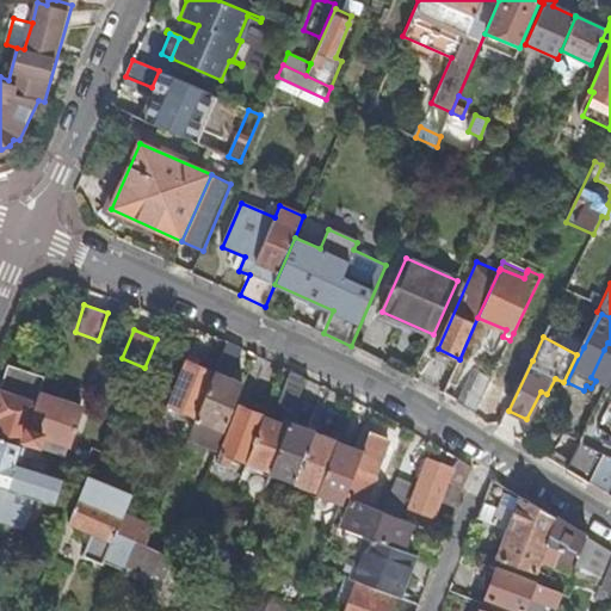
[(215,372),(233,380),(244,349),(238,346),(227,341),(215,372)]
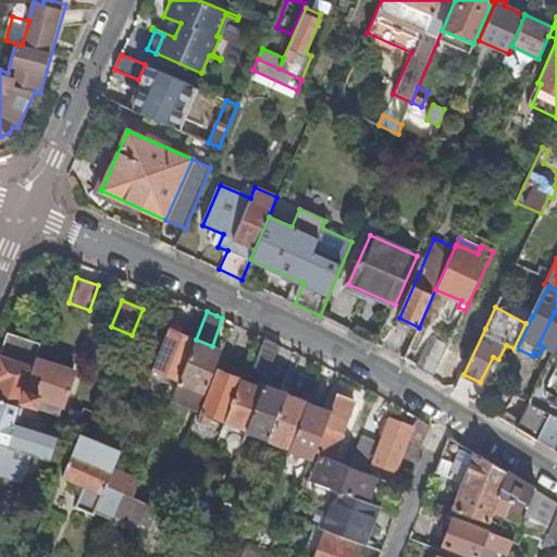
[(435,374),(458,385),(463,374),(485,329),(475,323),(468,337),(456,331),(449,345),(435,374)]
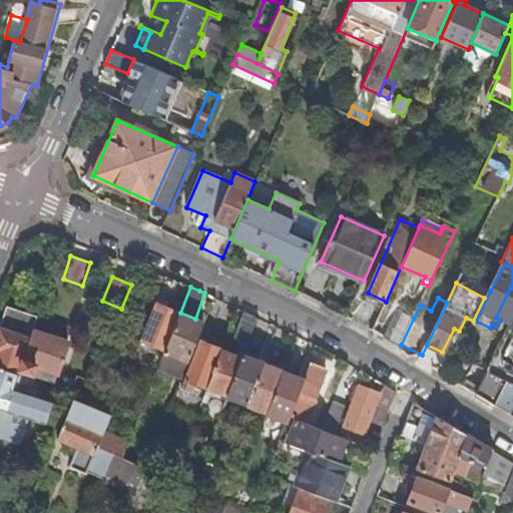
[(180,313),(156,303),(141,340),(165,350),(180,313)]
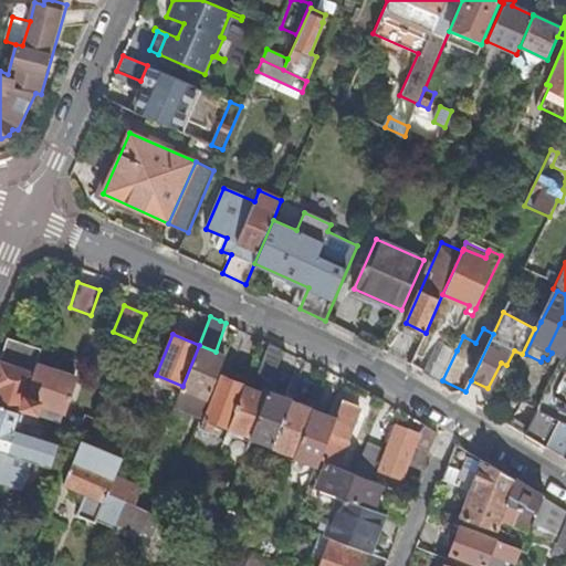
[(39,412),(42,404),(64,411),(76,377),(37,365),(41,348),(8,337),(0,360),(0,406),(20,413),(22,407),(39,412)]
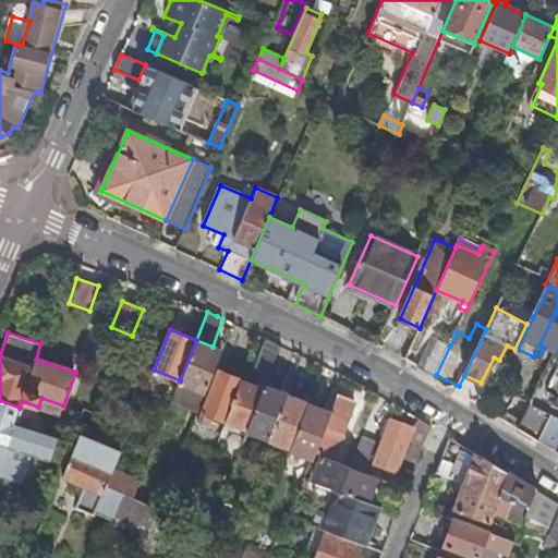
[(423,371),(435,377),(436,375),(450,346),(432,337),(419,367),(423,371)]
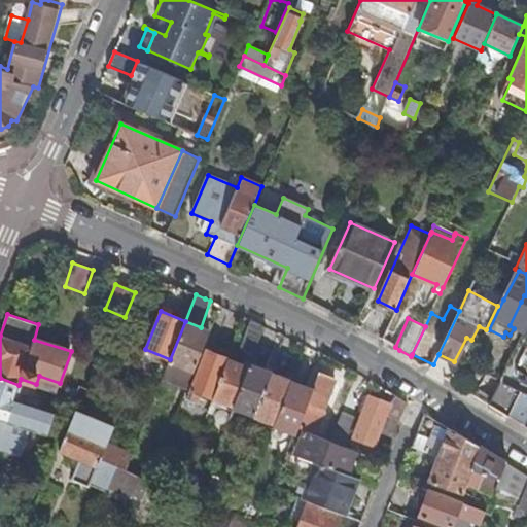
[(240,348),(253,353),(264,324),(258,322),(251,319),(240,348)]
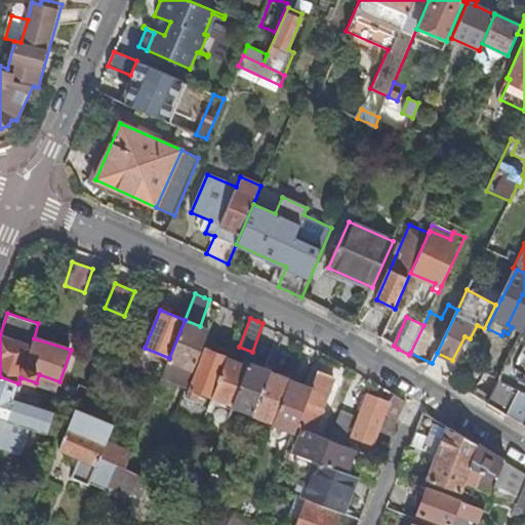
[(169,358),(165,369),(182,376),(186,365),(194,368),(209,329),(200,326),(185,320),(169,358)]
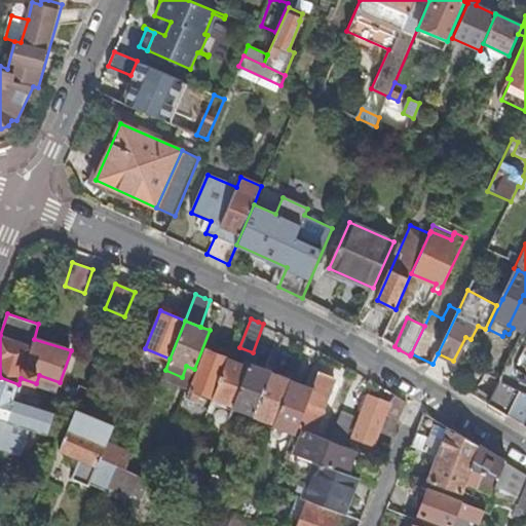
[(227,359),(230,350),(214,344),(211,352),(204,350),(185,399),(195,403),(199,392),(213,398),(214,397),(227,359)]
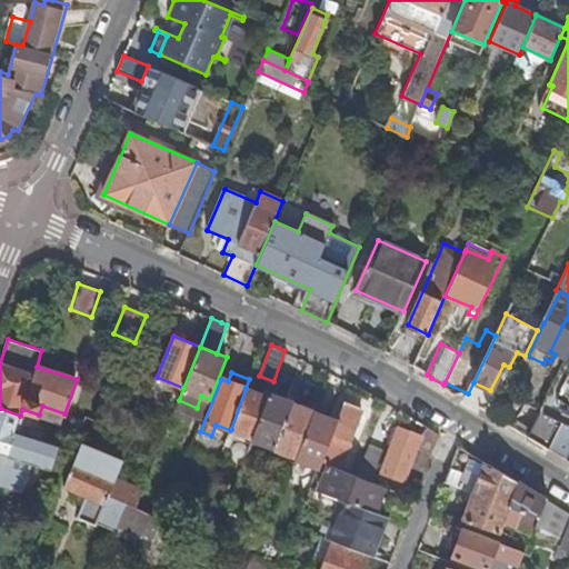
[(252,437),(268,396),(246,388),(231,429),(252,437)]
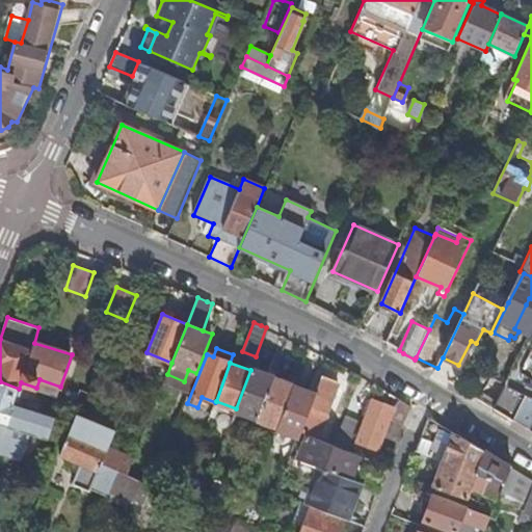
[(273,376),(273,375),(251,367),(250,370),(236,408),(236,409),(257,418),(273,376)]
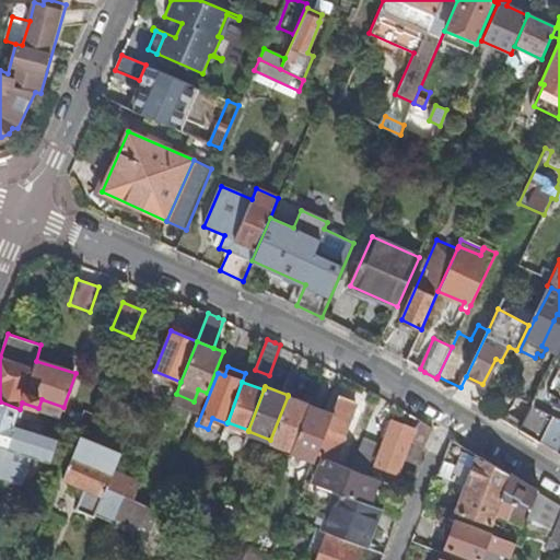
[(270,440),(269,442),(291,450),(308,406),(310,405),(288,396),(270,440)]
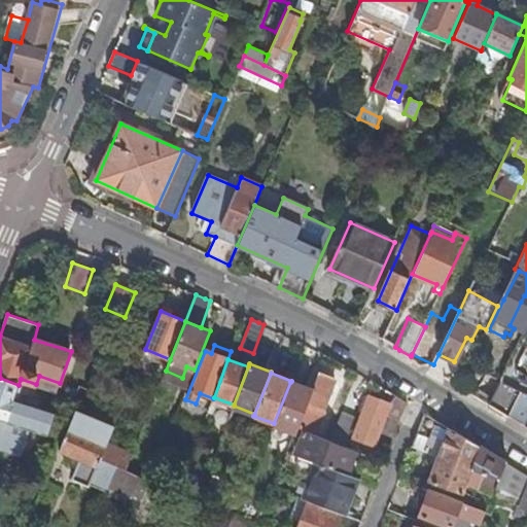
[(306,431),(311,432),(320,409),(322,410),(335,379),(318,373),(311,390),(296,427),(306,431)]
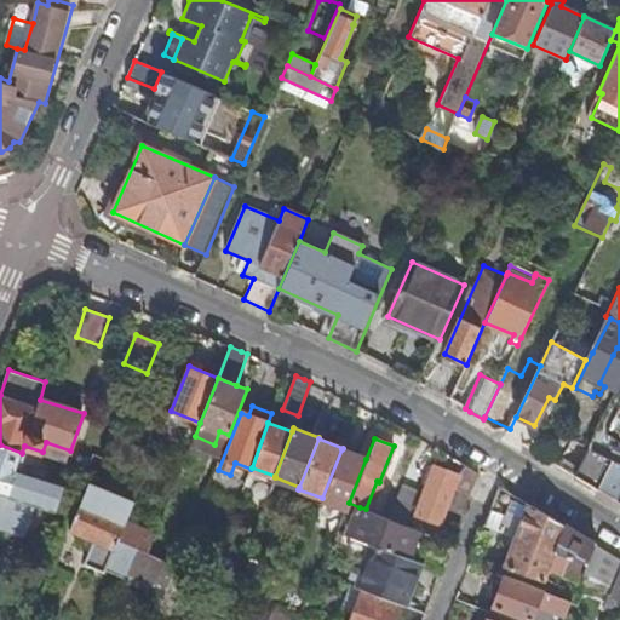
[(589,448),(590,447),(573,440),(562,457),(557,464),(562,468),(575,476),(589,448)]
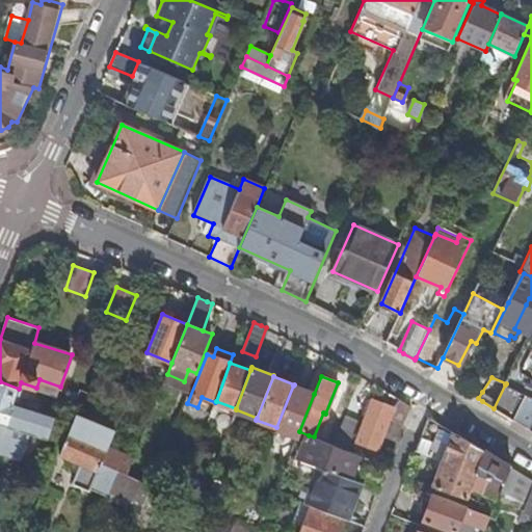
[(60,387),(40,379),(36,388),(52,393),(52,392),(58,394),(60,387)]
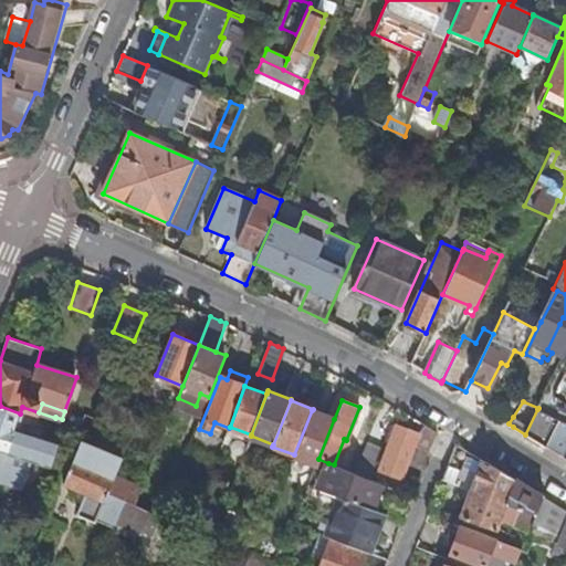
[(34,427),(37,421),(39,412),(22,407),(20,413),(0,406),(0,450),(32,461),(51,468),(60,441),(41,436),(42,430),(34,427)]
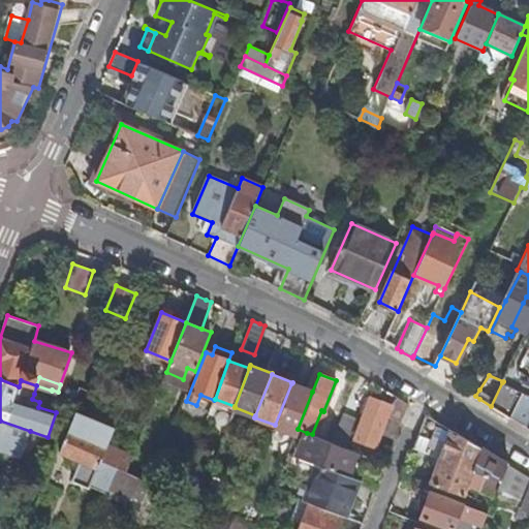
[(523,393),(502,382),(491,406),(509,417),(523,393)]
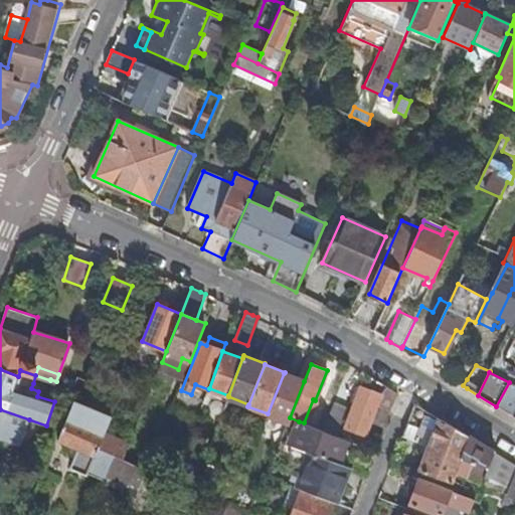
[(268,413),(268,414),(288,422),(290,417),(304,381),(284,373),(268,413)]
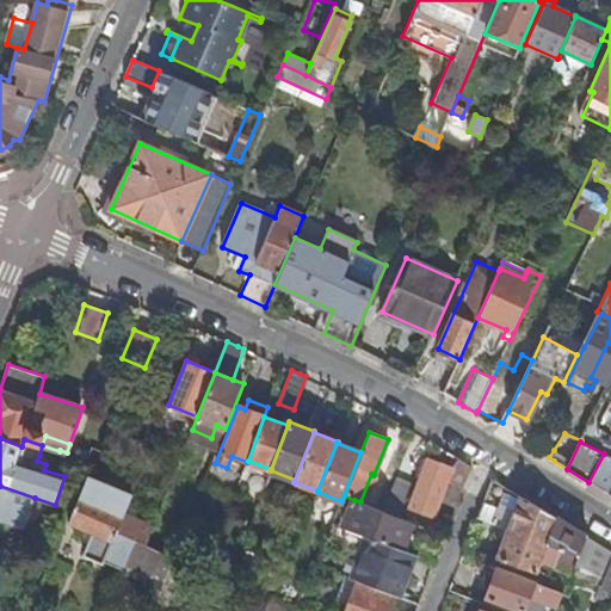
[(42,445),(39,455),(56,461),(60,451),(42,445)]
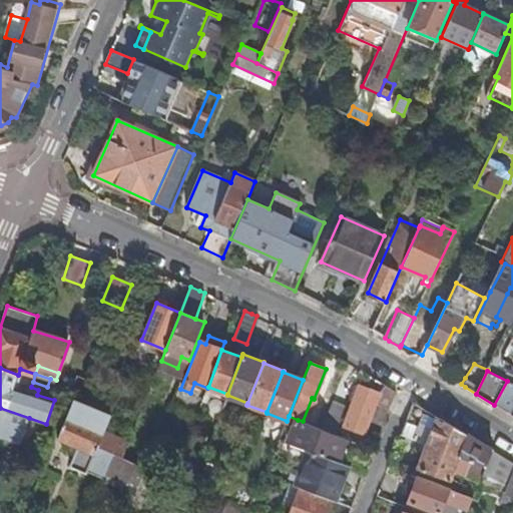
[(84,379),(82,378),(77,392),(92,397),(97,384),(84,379)]
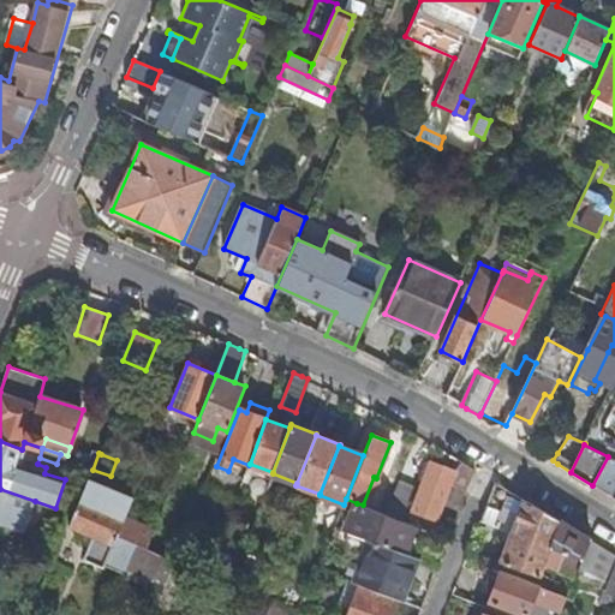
[(463,461),(455,472),(449,485),(466,491),(476,469),(463,461)]
